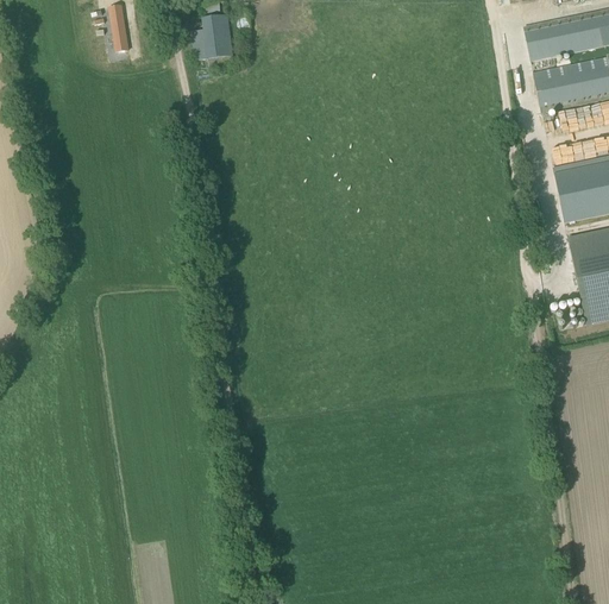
[(219,0),(203,1),(203,10),(220,8),(219,0)]
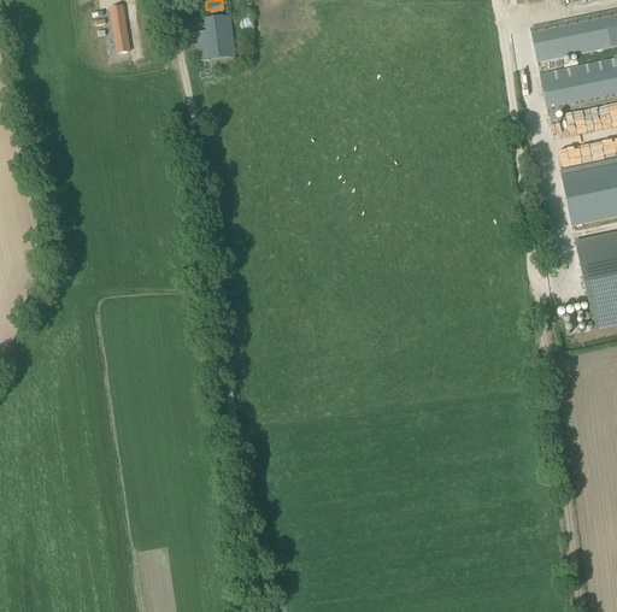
[(129,49),(122,4),(110,6),(117,52),(129,49)]
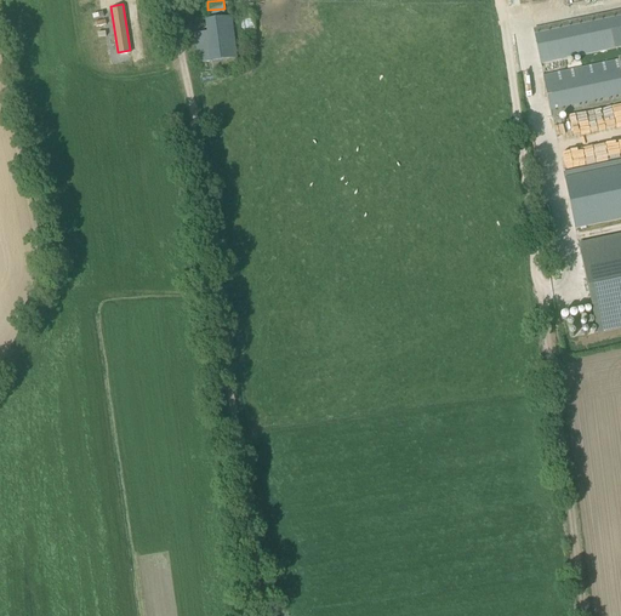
[(620,6),(533,26),(540,61),(620,44),(620,55),(542,72),(551,113),(620,98),(620,6)]
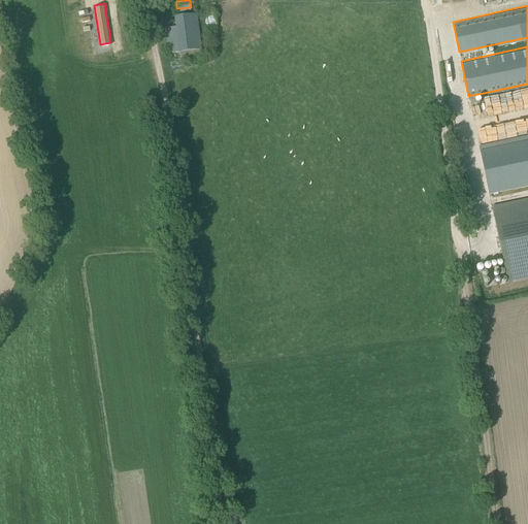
[(175,23),(165,24),(168,51),(202,48),(199,10),(174,12),(175,23)]
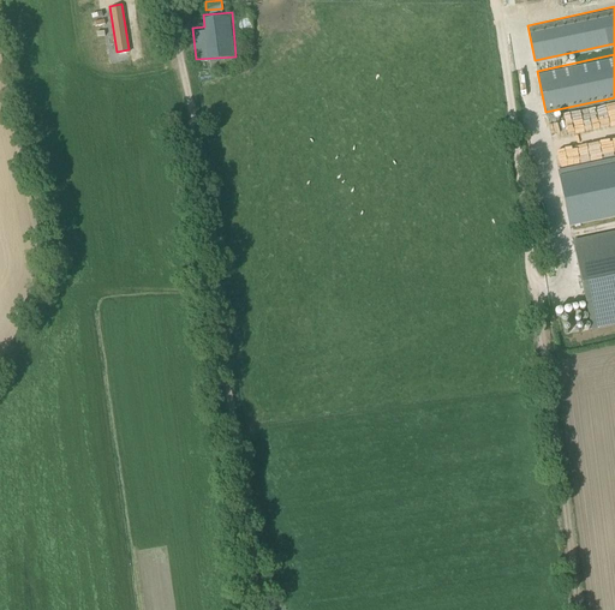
[(614,155),(557,167),(569,222),(614,213),(614,155)]
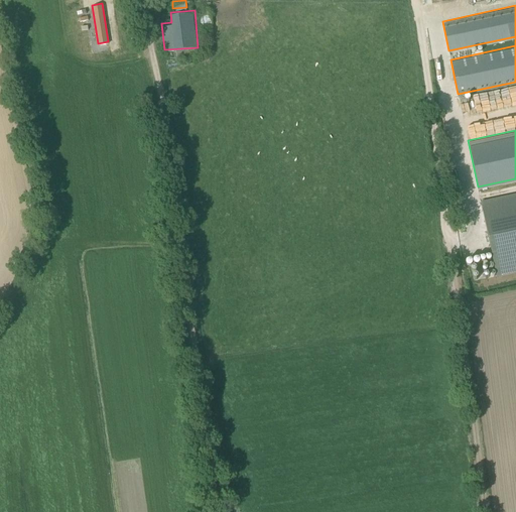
[(496,273),(515,269),(515,192),(481,200),(496,273)]
